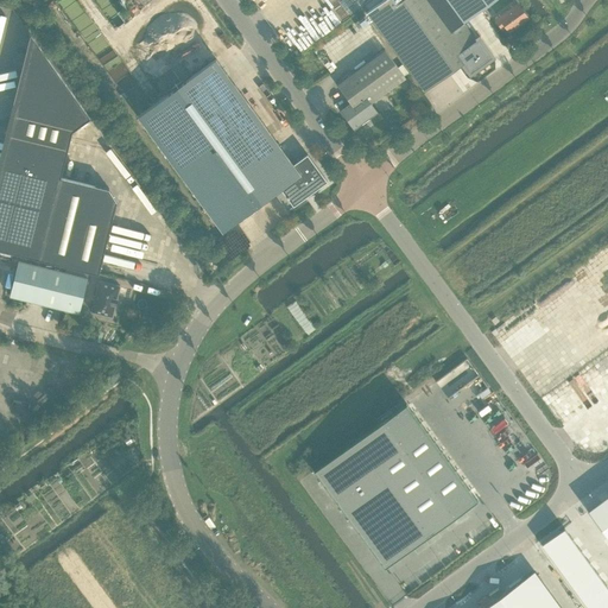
[(350,12),(355,7),(349,0),(344,0),(342,1),(350,12)]
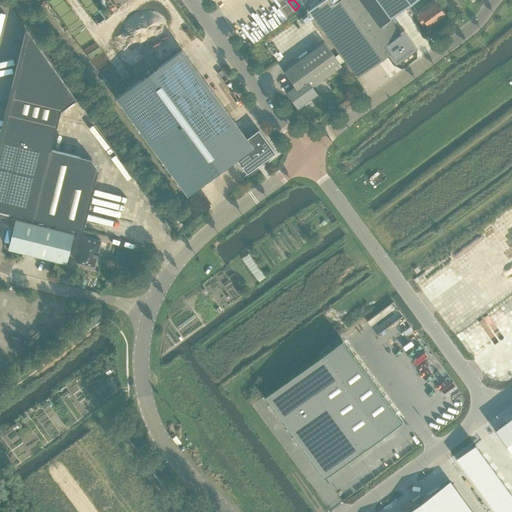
[(322,0),(322,1),(309,10),(309,11),(357,77),(390,54),(390,53),(396,61),(415,48),(403,32),(401,33),(390,19),(416,0),(322,0)]
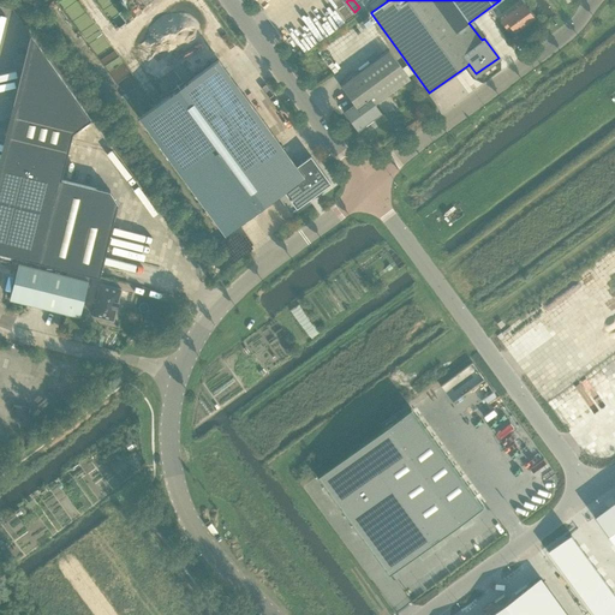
[(524,4),(501,19),(508,29),(512,27),(515,33),(535,18),(524,4)]
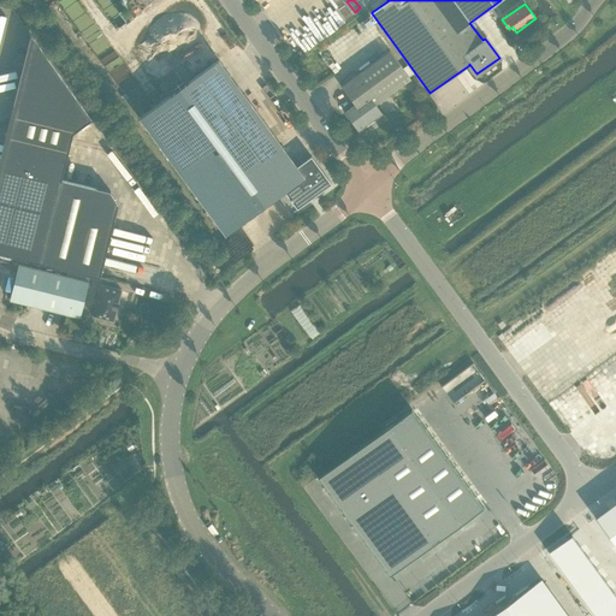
[(34,41),(0,176),(0,253),(100,278),(118,205),(111,193),(61,181),(73,134),(92,120),(31,35),(30,35),(34,41)]
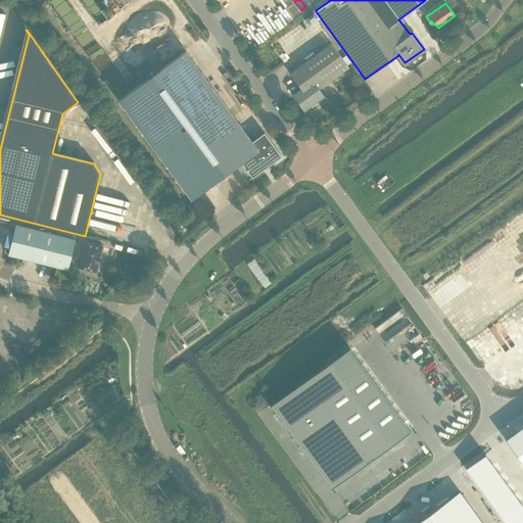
[(282,36),(287,44),(296,39),(290,31),(282,36)]
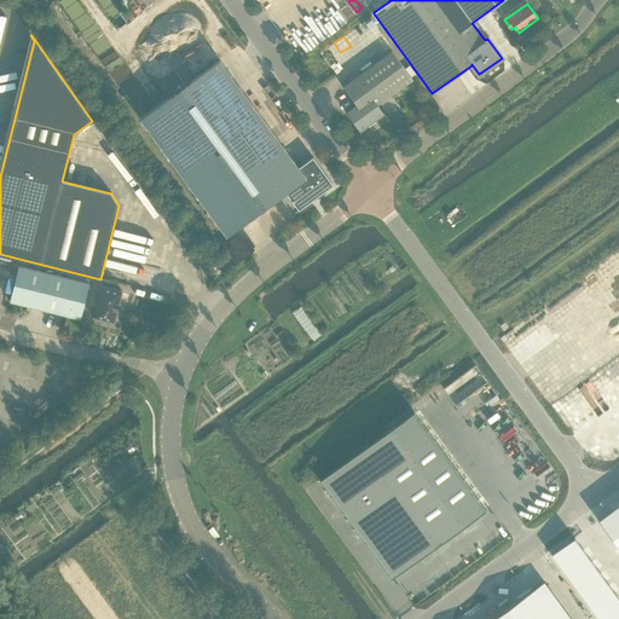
[(383,114),(377,105),(414,80),(392,51),(343,86),(353,100),(358,105),(348,113),(360,131),(383,114)]
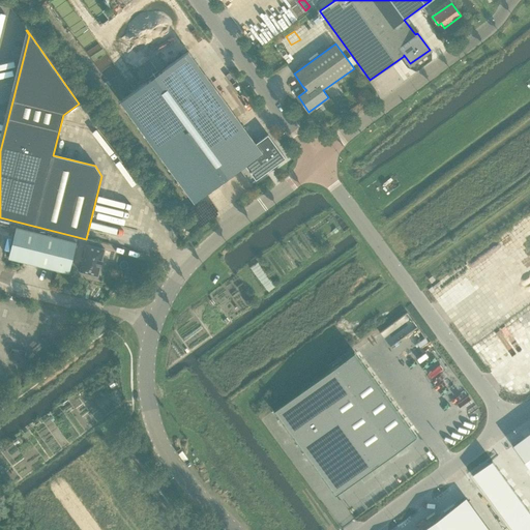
[(256,143),(216,90),(188,52),(121,101),(195,202),(239,169),(251,184),(268,172),(272,169),(286,158),(268,134),(256,143)]
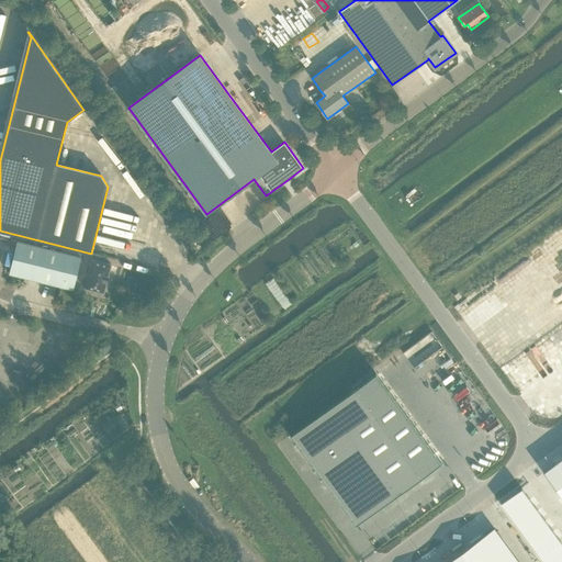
[(327,238),(308,251),(327,278),(346,266),(327,238)]
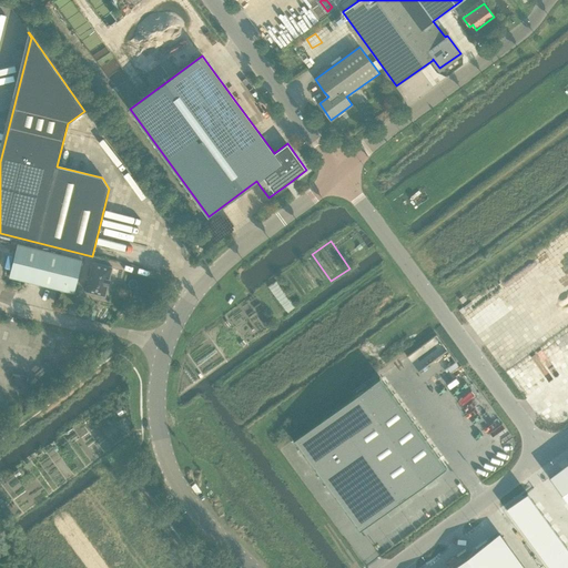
[(18,244),(10,276),(74,293),(82,261),(18,244)]
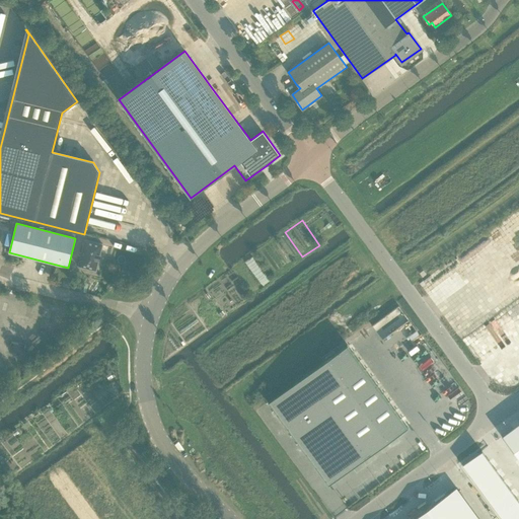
[(96,271),(102,244),(85,239),(78,267),(96,271)]
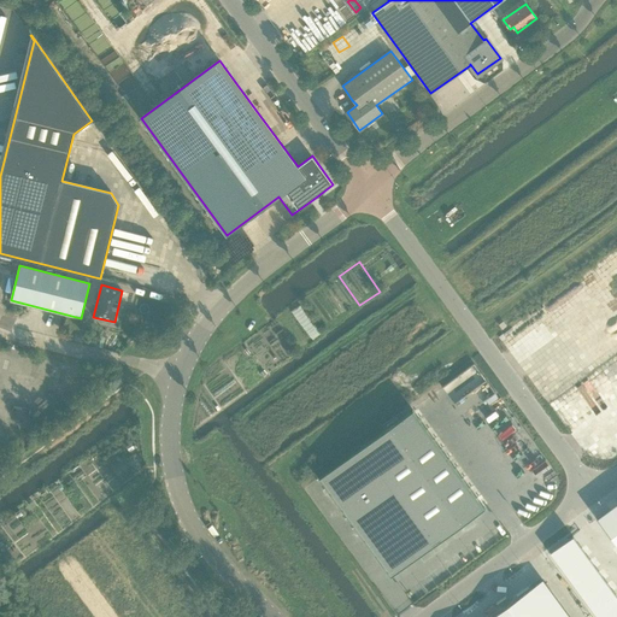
[(303,345),(324,333),(306,301),(285,315),(303,345)]
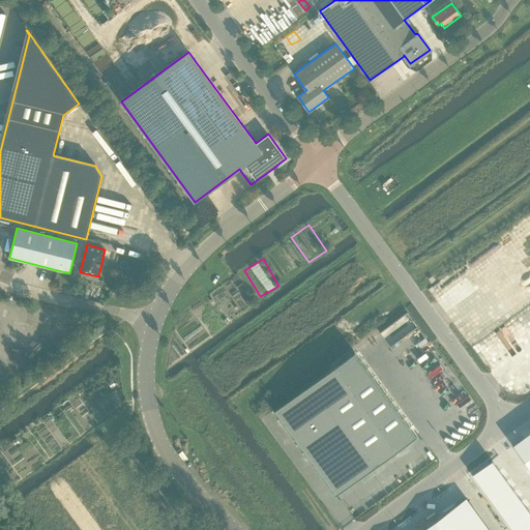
[(348,484),(353,480),(354,481),(416,436),(354,352),(273,411),(308,459),(308,458),(335,494),(340,491),(341,492),(349,486),(348,484)]
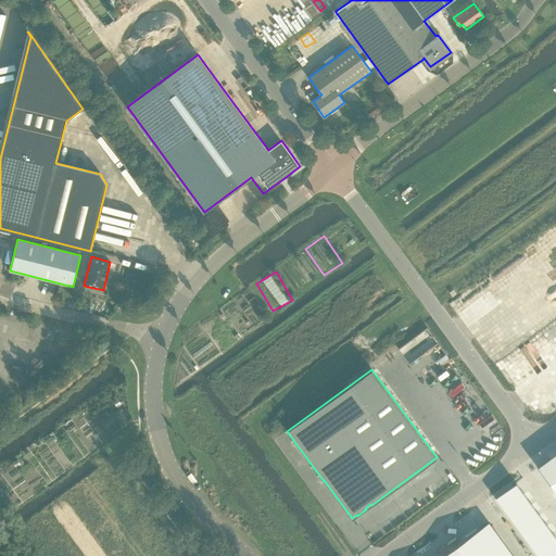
[(555,452),(536,467),(555,492),(555,452)]
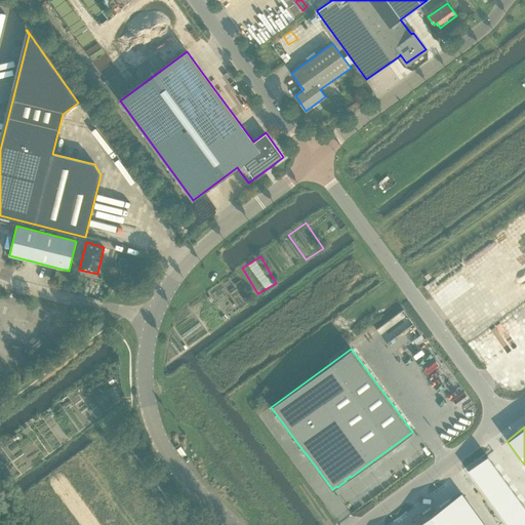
[(524,524),(524,507),(487,455),(468,470),(508,524),(524,524)]
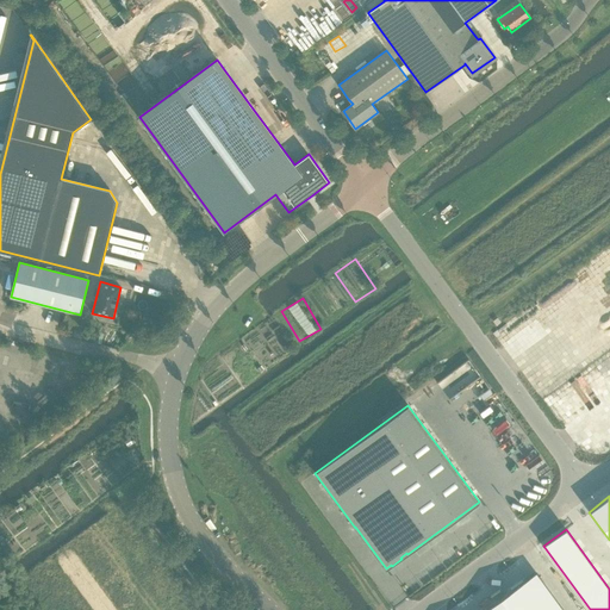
[(548,609),(527,580),(486,609),(548,609)]
